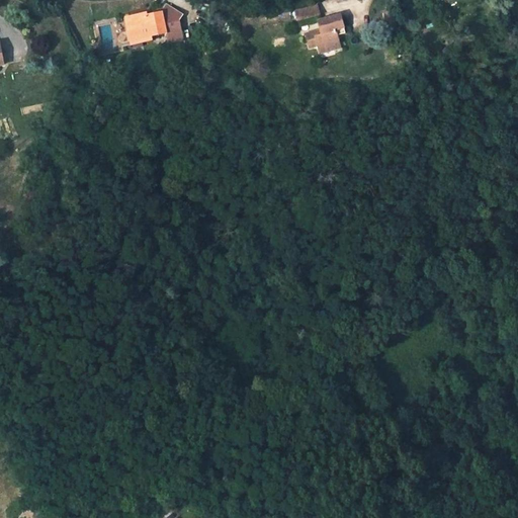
[(164,10),(162,13),(152,15),(152,17),(148,18),(147,13),(131,17),(131,18),(133,28),(128,29),(131,39),(143,36),(144,42),(153,41),(152,37),(167,34),(169,44),(184,40),(180,17),(182,15),(168,5),(164,10)]
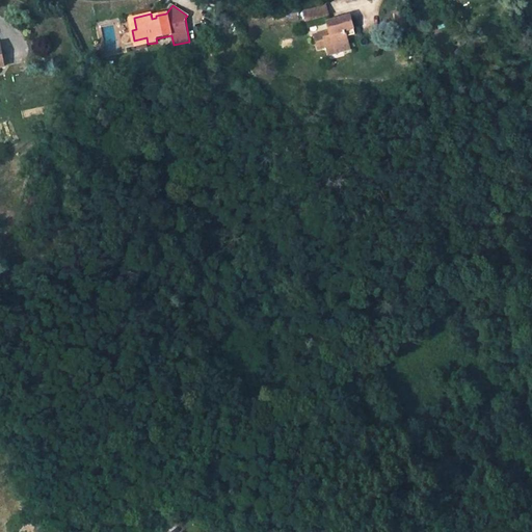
[(326,6),(304,12),(308,21),(328,16),(326,6)]
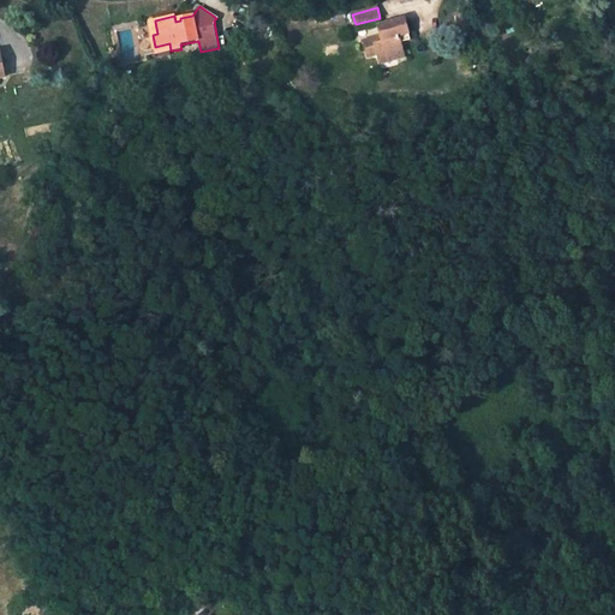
[(380,59),(404,52),(400,43),(411,40),(405,18),(378,25),(382,42),(375,43),(374,37),(363,41),(368,58),(378,55),(380,59)]
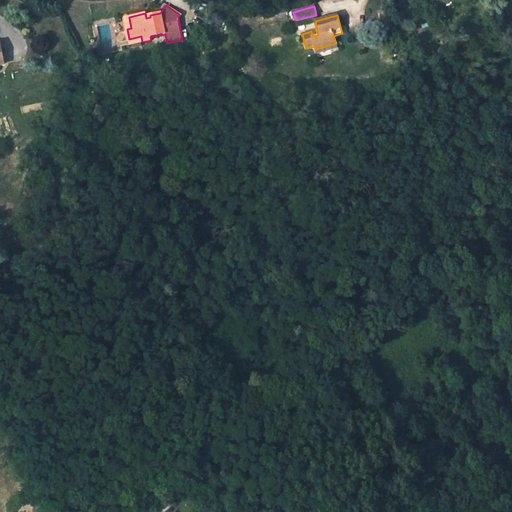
[(141,36),(129,39),(130,45),(142,42),(141,36)]
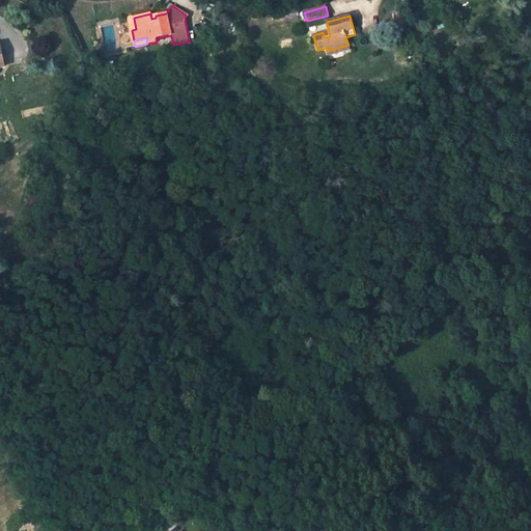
[(329,56),(350,50),(348,45),(328,51),(329,56)]
